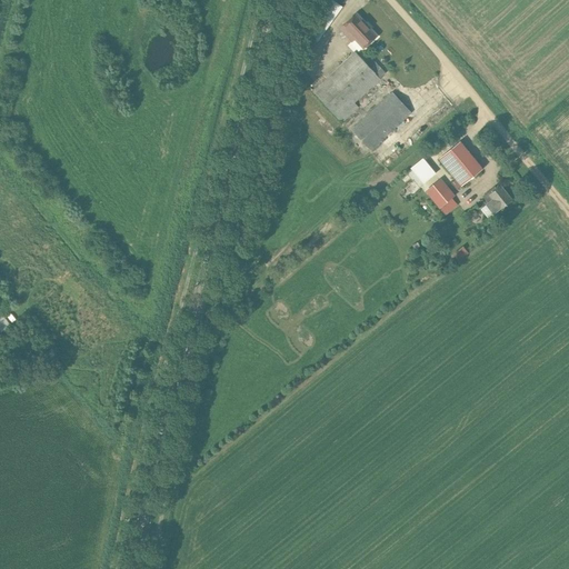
[(376,37),(355,15),(340,28),(352,41),(355,38),(363,48),(376,37)]
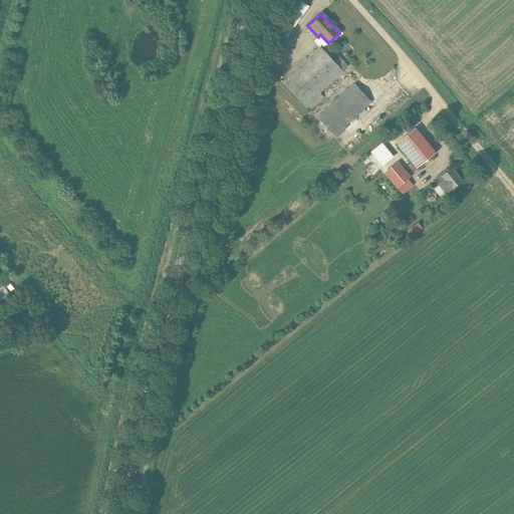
[(329,57),(319,47),(282,83),(289,90),(308,111),(323,97),(319,92),(340,73),(347,66),(334,52),(329,57)]
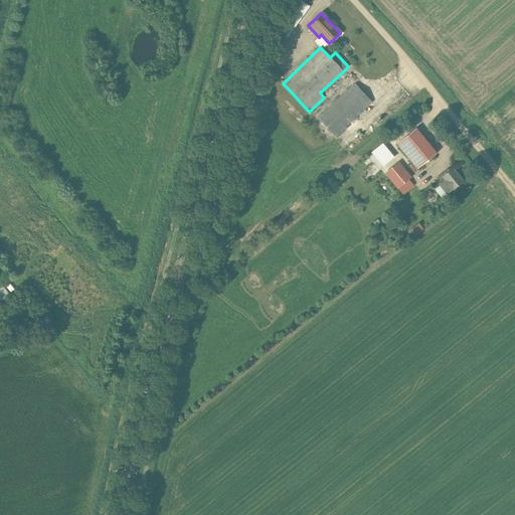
[(372,102),(355,83),(318,118),(335,136),(372,102)]
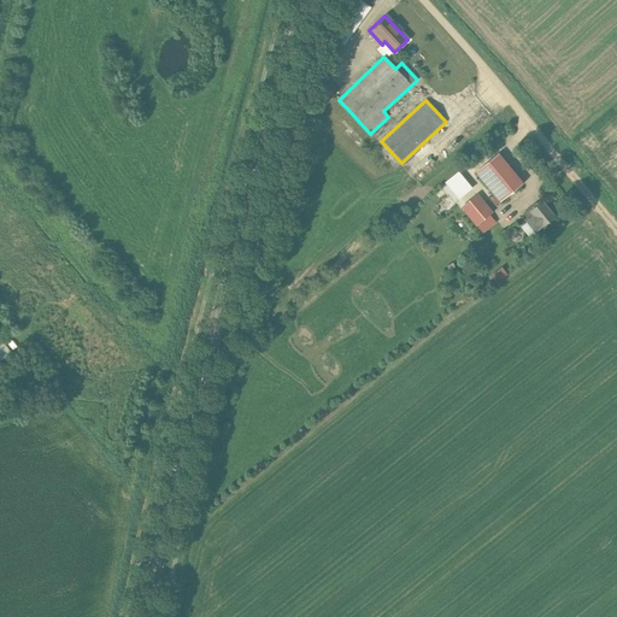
[(522,183),(498,153),(476,172),(493,194),(489,198),(494,204),(499,200),(500,201),(522,183)]
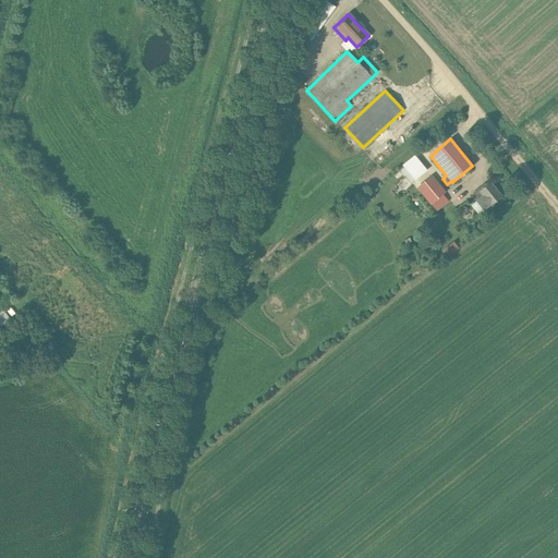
[(401,166),(415,180),(427,170),(414,155),(401,166)]
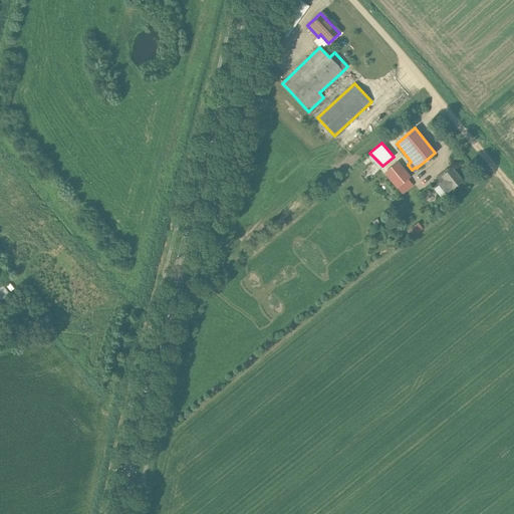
[(398,163),(384,173),(398,188),(400,190),(403,195),(414,186),(409,179),(410,178),(398,163)]
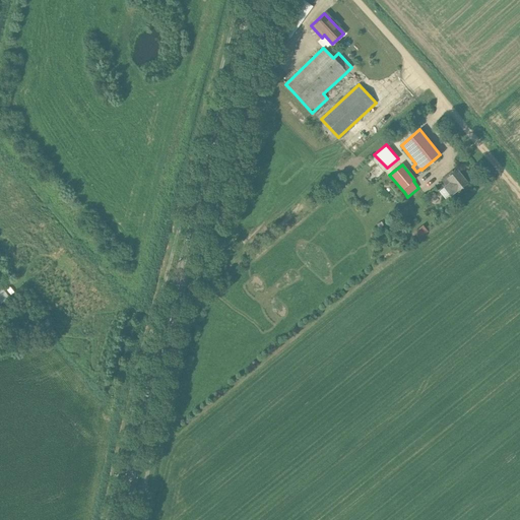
[(444,187),(451,196),(467,182),(457,169),(453,172),(451,171),(444,177),(441,179),(446,186),(444,187)]
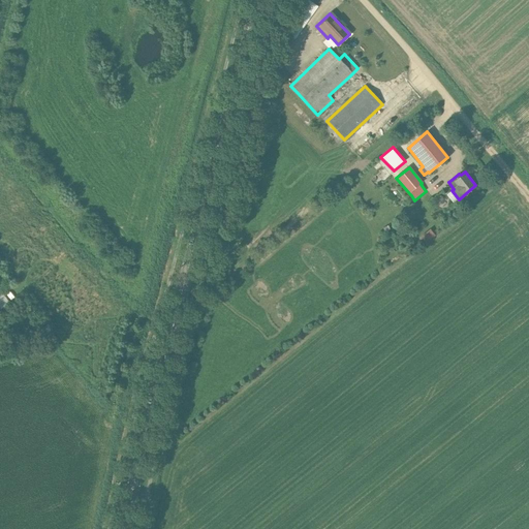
[(2,293),(0,294),(0,310),(9,304),(2,293)]
